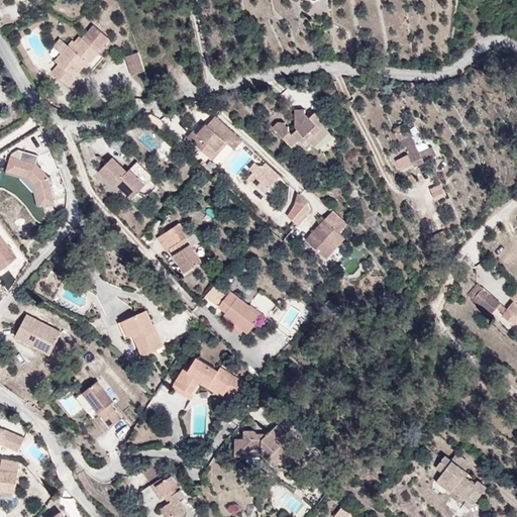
[(90,63),(110,38),(94,24),(83,38),(78,44),(75,41),(73,40),(69,45),(62,54),(56,61),(60,64),(53,72),(70,86),(76,78),(75,78),(84,66),(88,62),(90,63)]
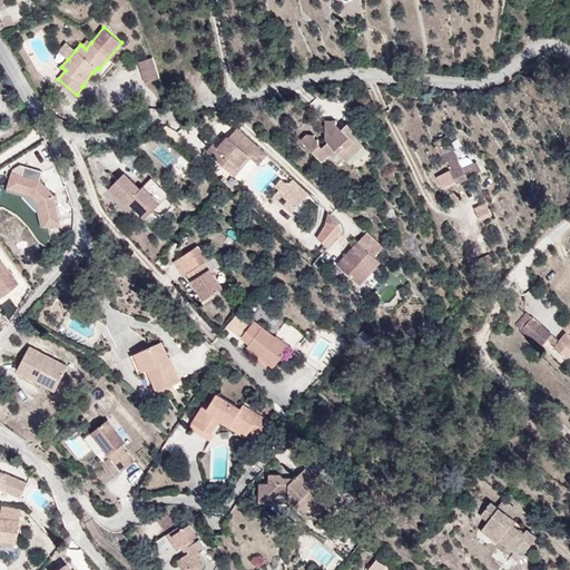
[(68,59),(76,50),(67,42),(59,51),(68,59)]
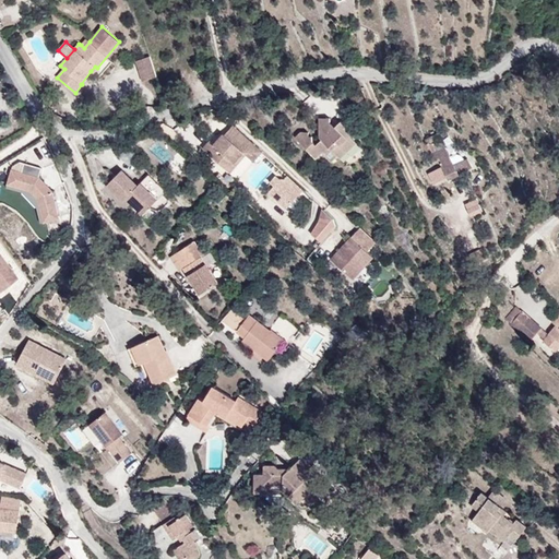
[(153,66),(151,56),(137,61),(139,70),(153,66)]
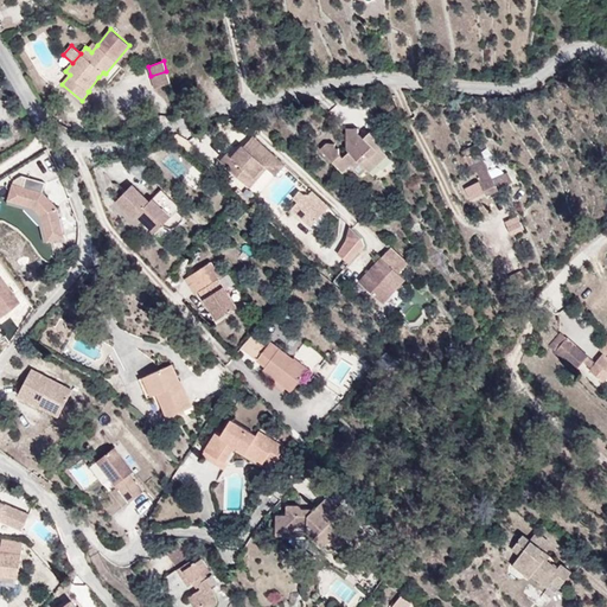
[(171,83),(166,71),(151,76),(155,88),(171,83)]
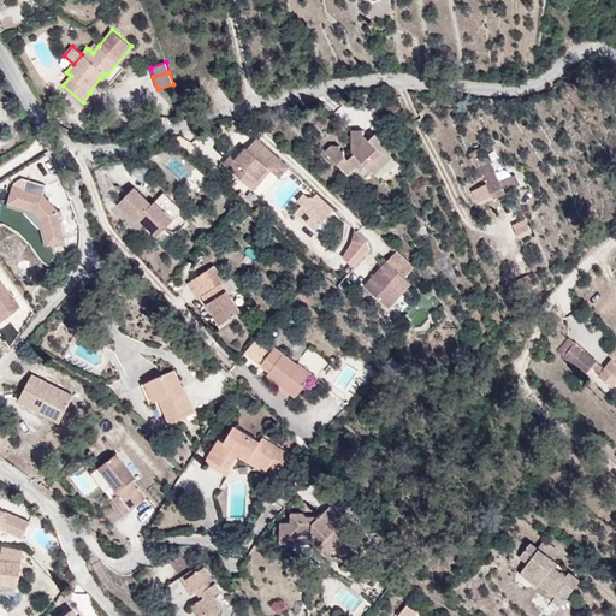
[(57,113),(52,106),(46,108),(51,116),(57,113)]
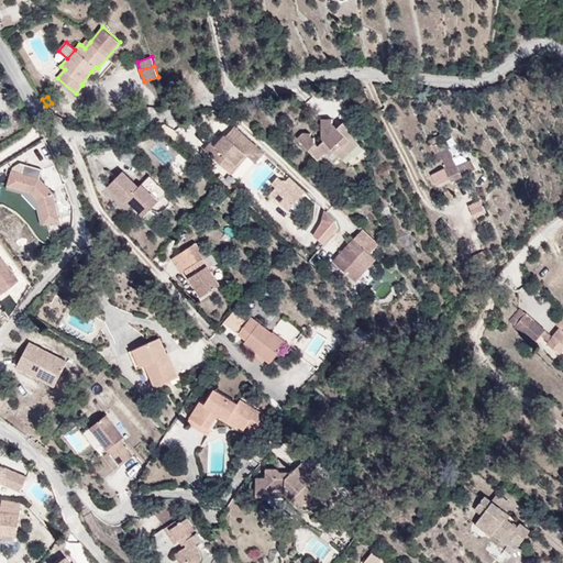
[(360,144),(353,136),(355,134),(344,122),(338,128),(341,131),(338,134),(332,129),(332,122),(332,118),(321,119),(322,139),(324,141),(318,146),(315,143),(315,138),(311,138),(311,133),(304,132),(298,139),(318,159),(324,154),(333,164),(340,157),(343,161),(360,144)]
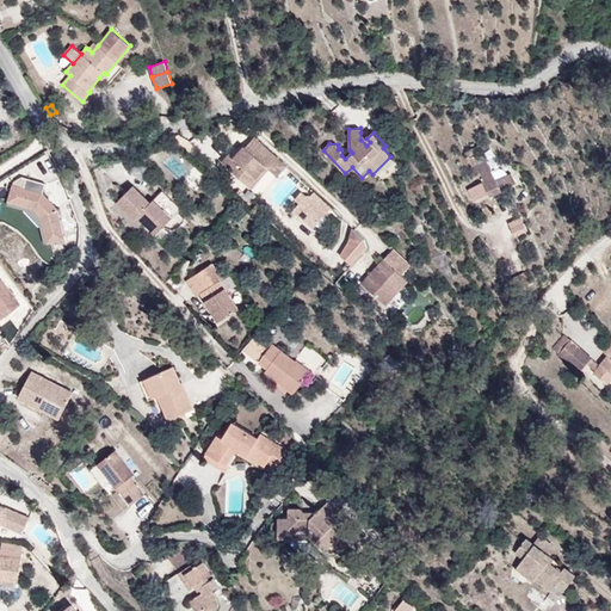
[(287,165),(255,137),(246,147),(245,146),(234,159),(229,154),(222,162),(252,189),(259,180),(257,178),(266,167),(269,168),(277,176),(287,165)]
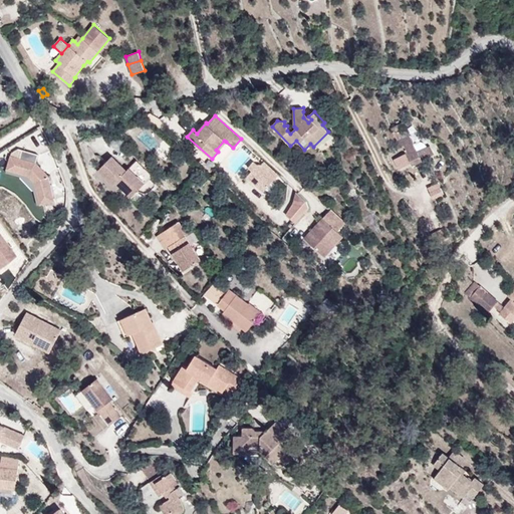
[(414,144),(410,136),(402,140),(399,141),(403,150),(405,150),(407,154),(395,160),(400,170),(412,163),(413,165),(435,154),(431,146),(428,147),(424,143),(419,141),(414,144)]
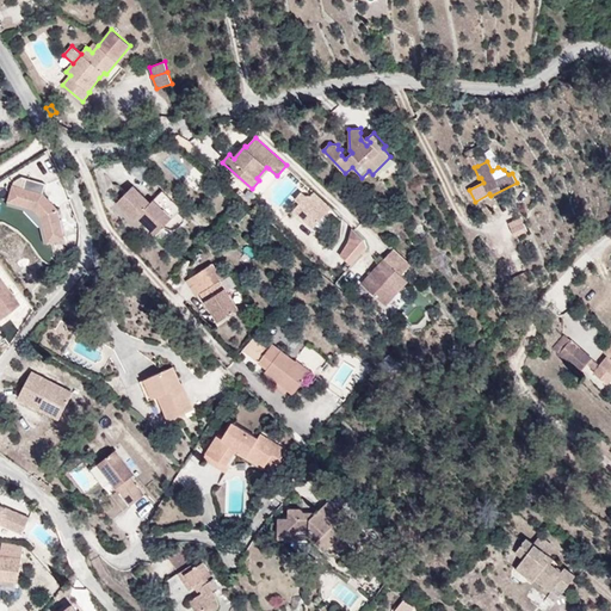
[(389,162),(377,170),(382,178),(394,171),(389,162)]
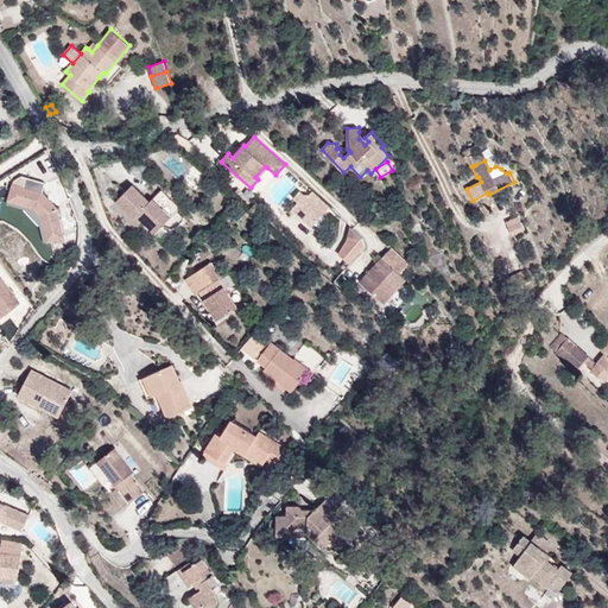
[(258,179),(267,168),(265,166),(255,177),(258,179)]
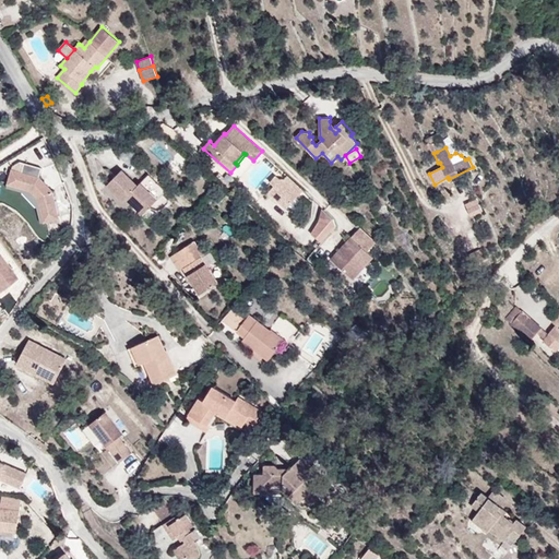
[(52,191),(39,177),(43,168),(25,163),(23,171),(13,169),(9,183),(32,191),(39,199),(45,222),(60,218),(52,191)]
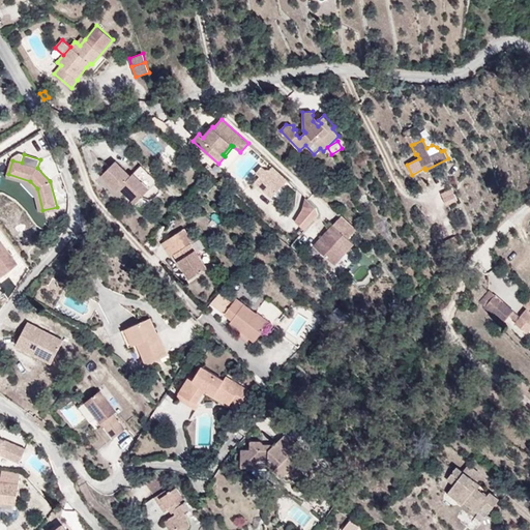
[(154,181),(142,169),(136,175),(134,174),(134,173),(130,176),(116,162),(101,176),(117,192),(120,187),(124,192),(130,199),(136,194),(141,199),(149,189),(148,187),(154,181)]
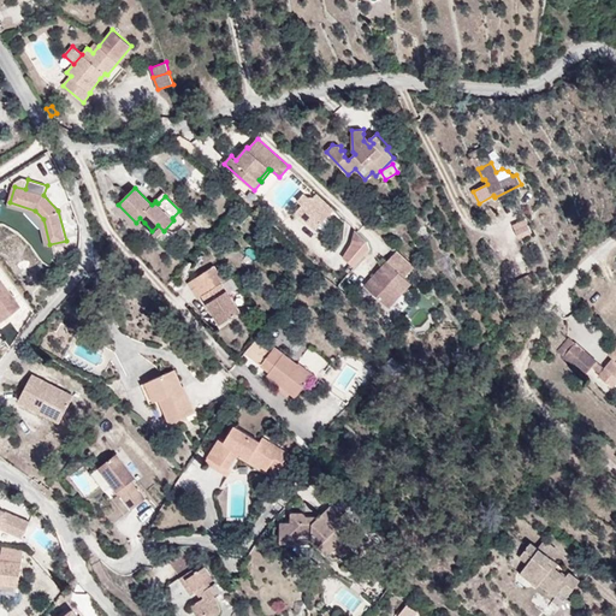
[(314,227),(332,207),(315,191),(311,197),(304,194),(300,200),(304,205),(297,212),(314,227)]
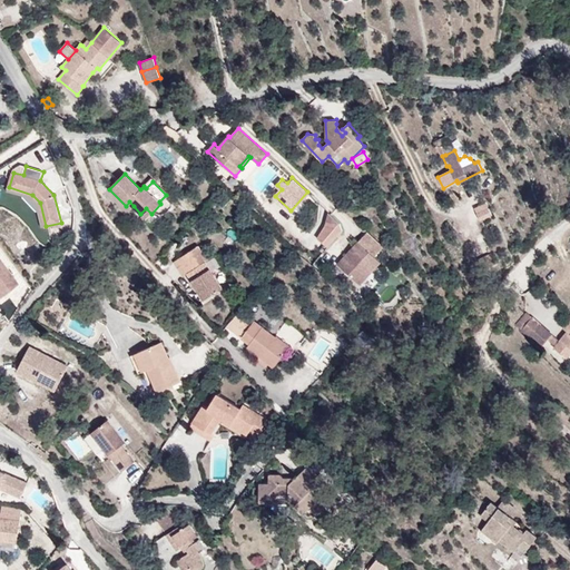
[(169,195),(153,178),(144,187),(146,188),(153,182),(166,195),(159,202),(160,204),(169,195)]
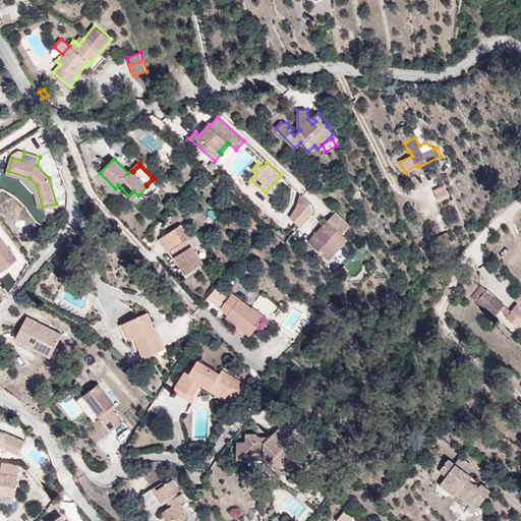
[(37,185),(30,178),(8,171),(7,174),(21,178),(36,193),(39,208),(42,207),(37,185)]
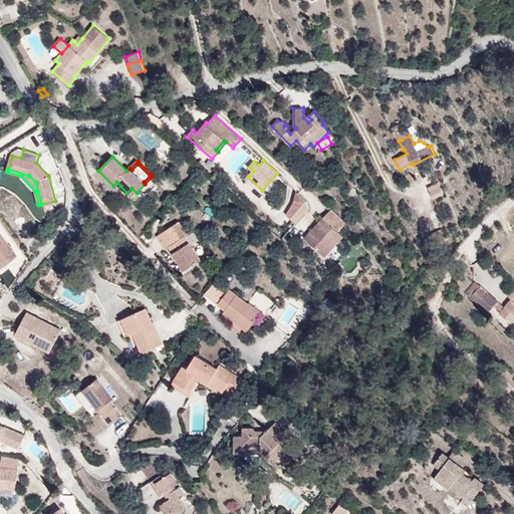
[(429,198),(442,197),(441,185),(428,186),(429,198)]
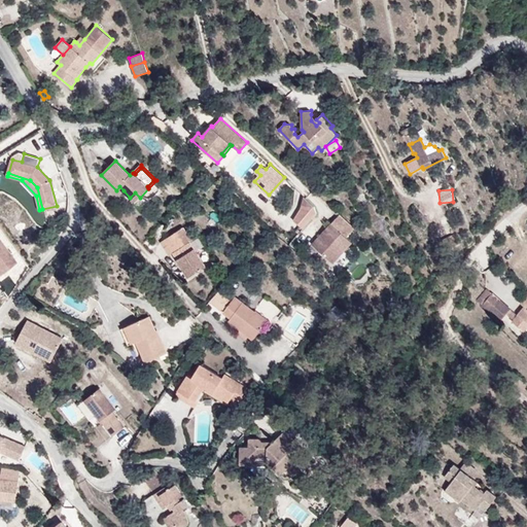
[(140,198),(135,192),(130,198),(135,203),(140,198)]
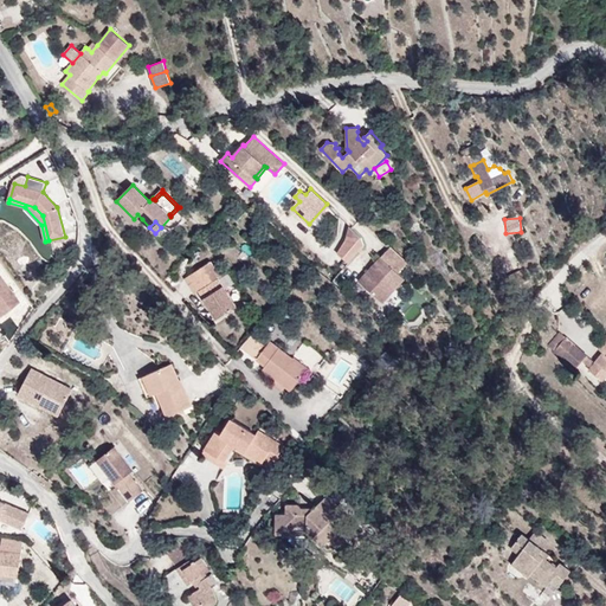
[(349,258),(365,239),(354,229),(336,249),(349,258)]
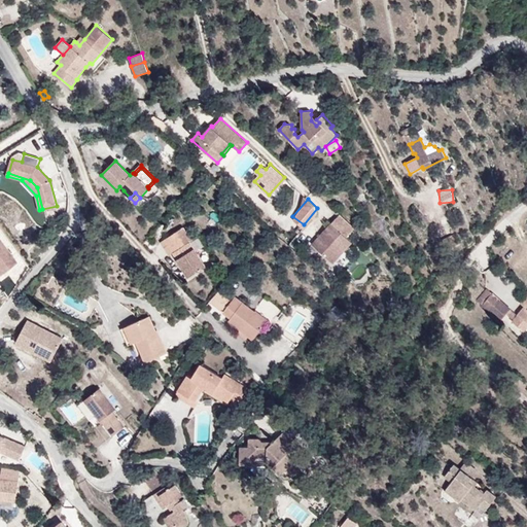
[(447,210),(458,205),(456,200),(444,205),(447,210)]
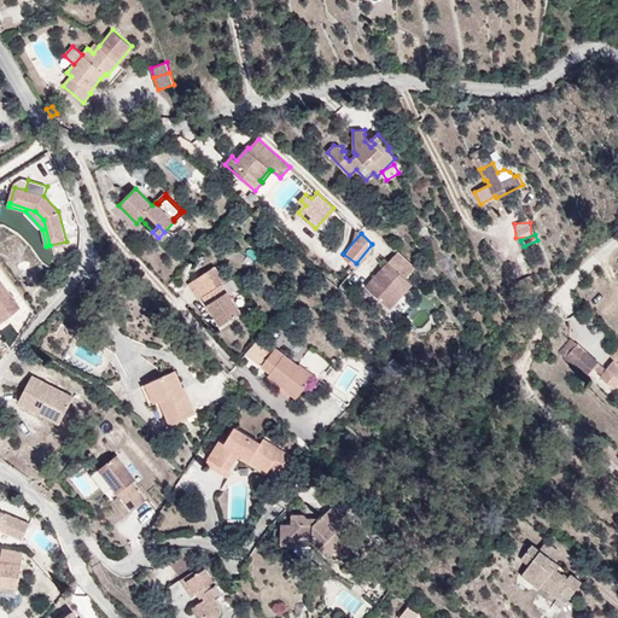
[(413,284),(406,278),(415,268),(398,252),(366,286),(391,309),(413,284)]
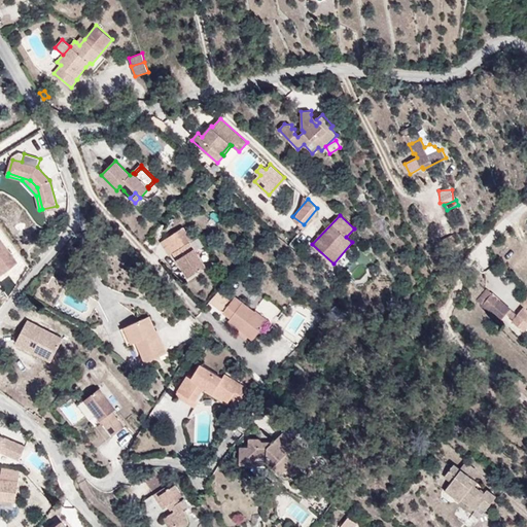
[(206,267),(190,242),(192,240),(184,227),(176,233),(184,245),(173,252),(188,278),(206,267)]
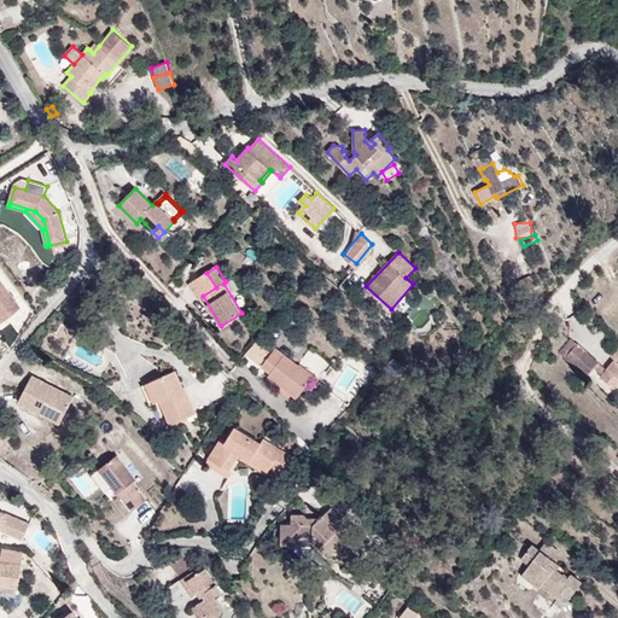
[(216,287),(207,273),(190,284),(198,298),(203,296),(216,287)]
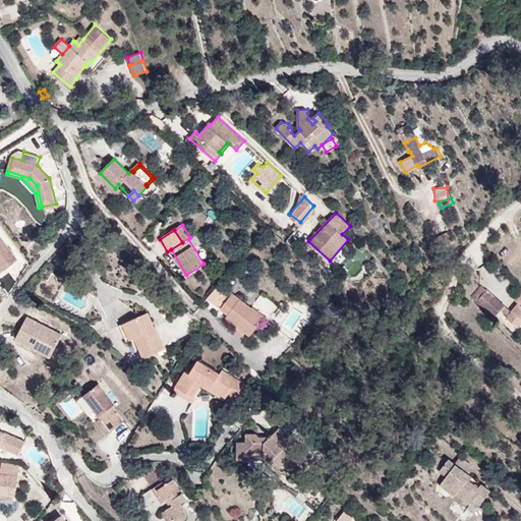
[(17,259),(0,236),(0,271),(1,272),(17,259)]
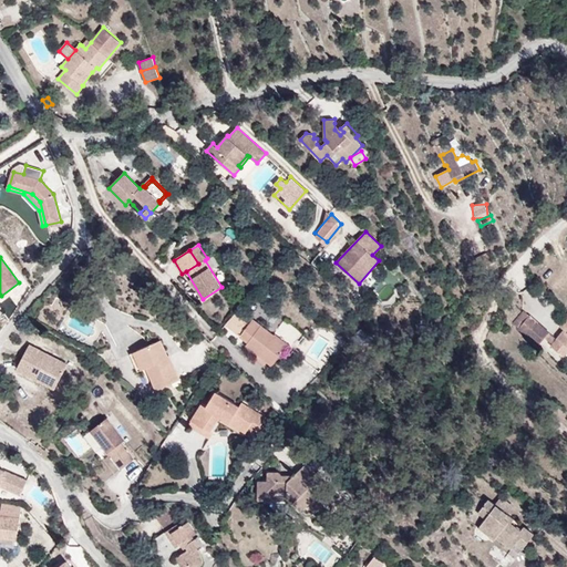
[(440,307),(426,308),(428,322),(442,321),(440,307)]
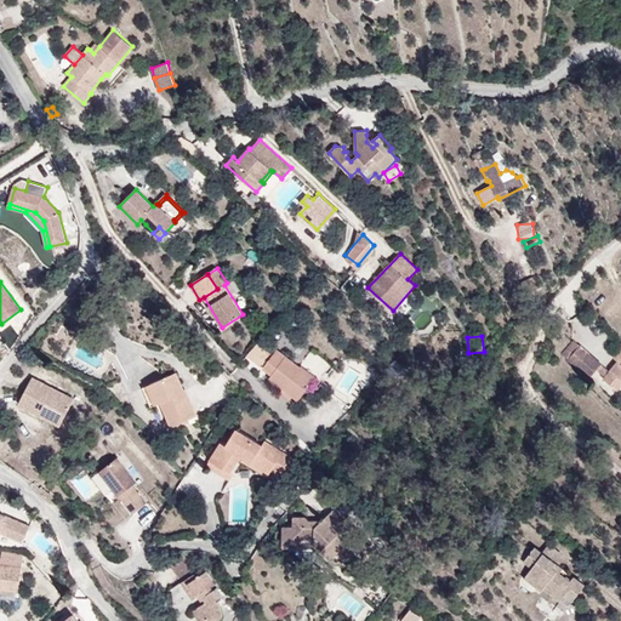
[(568,360),(579,346),(574,342),(563,357),(568,360)]
